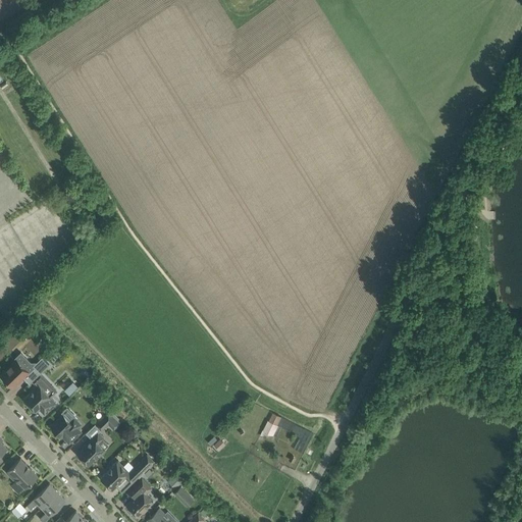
[(2,375),(0,377),(6,383),(8,382),(13,386),(23,376),(30,371),(29,370),(34,365),(34,364),(21,352),(20,352),(15,357),(15,358),(16,359),(1,374),(2,375)]
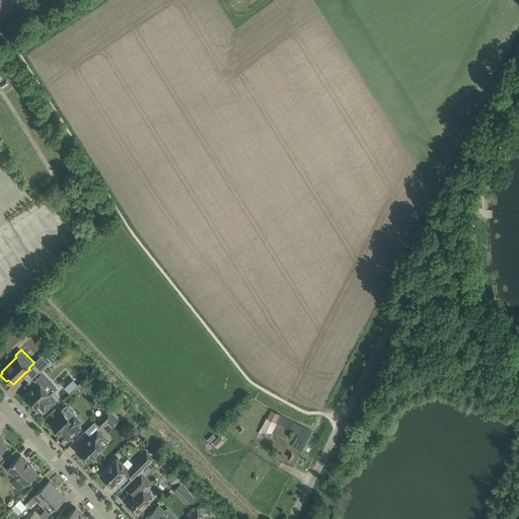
[(33,363),(41,371),(52,360),(45,353),(33,362),(33,363)]
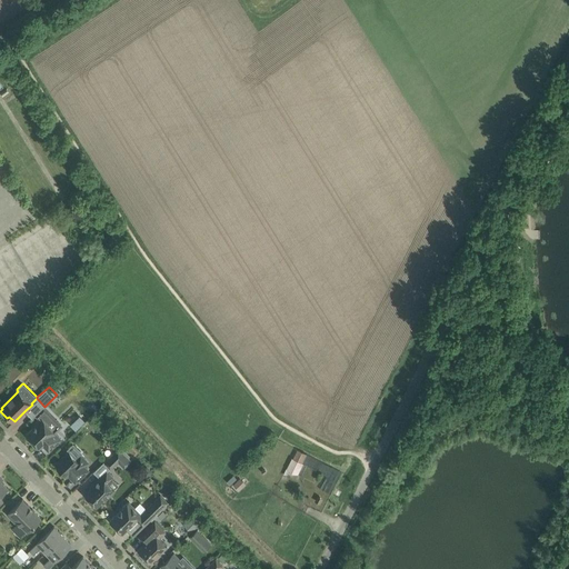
[(40,447),(43,443),(49,450),(61,439),(56,432),(56,431),(48,423),(50,422),(51,420),(51,418),(51,415),(50,412),(45,407),(36,415),(40,419),(32,426),(33,427),(27,433),(40,447)]
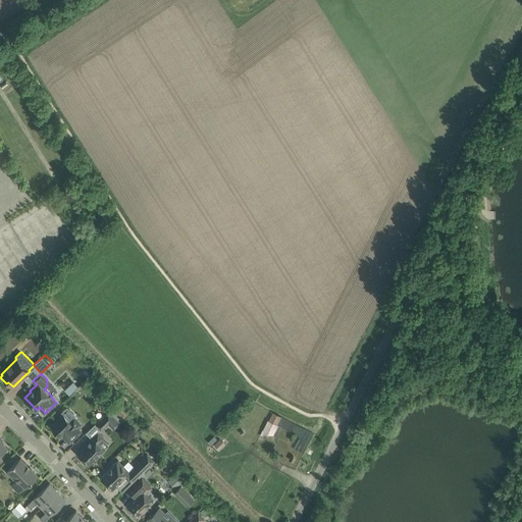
[(96,423),(103,429),(109,424),(113,428),(120,421),(109,410),(96,423)]
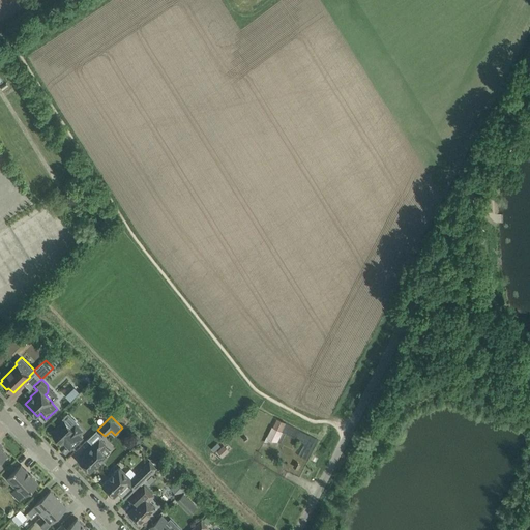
[(272,425),(267,436),(277,441),(283,432),(282,431),(285,424),(286,422),(277,418),(273,425),(273,427),(272,425)]
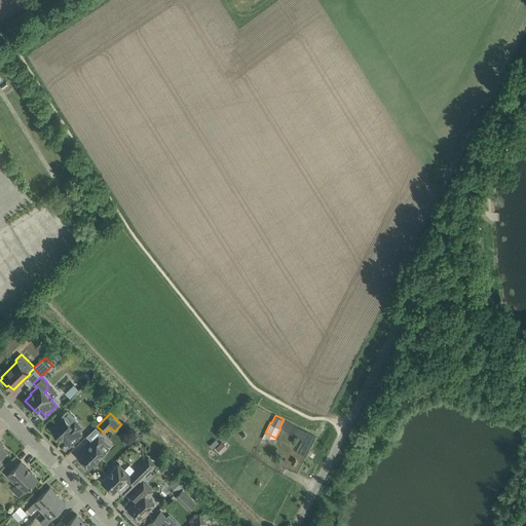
[(60,435),(70,445),(82,435),(78,430),(81,426),(75,420),(71,424),(64,417),(51,428),(59,436),(60,435)]
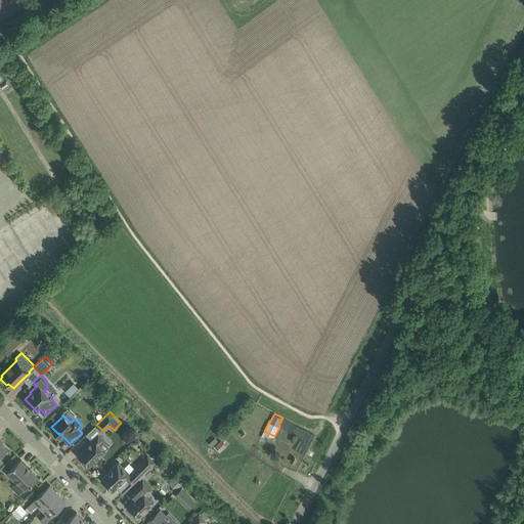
[(79,455),(88,465),(95,459),(96,461),(106,450),(99,443),(103,439),(98,434),(84,448),(85,449),(79,455)]
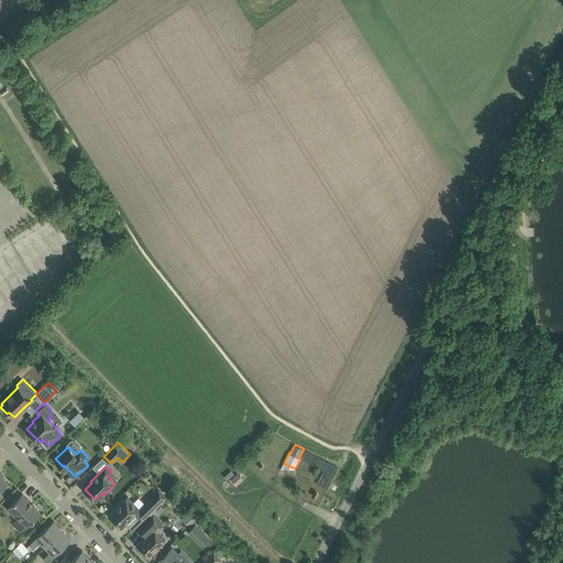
[(231,470),(224,476),(228,479),(234,474),(231,470)]
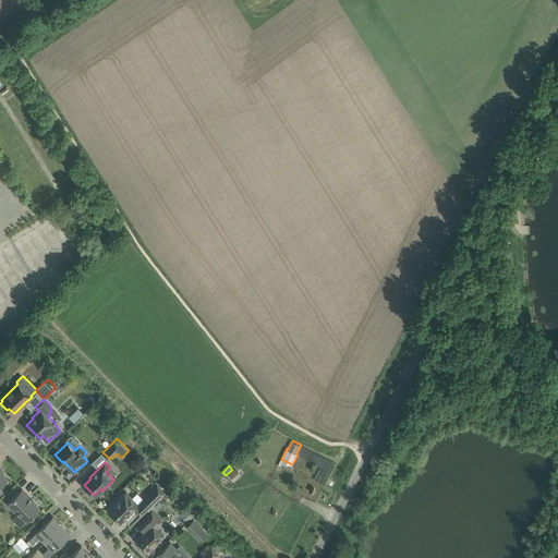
[(233,472),(229,475),(234,481),(239,477),(233,472)]
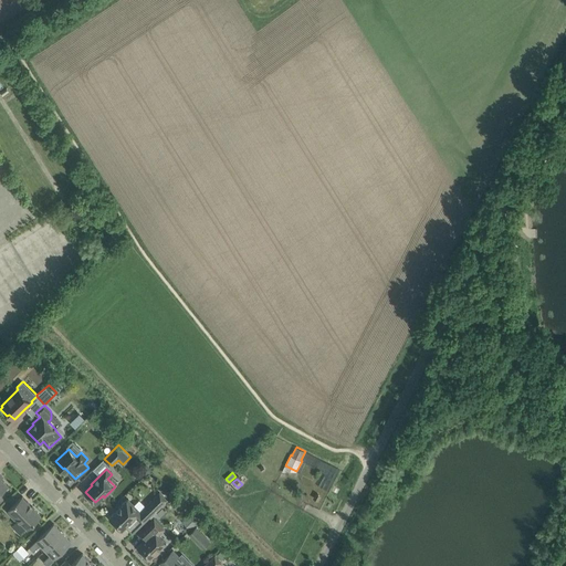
[(117,510),(109,517),(122,530),(126,525),(136,516),(143,523),(149,516),(168,499),(166,496),(160,492),(149,502),(140,511),(128,499),(117,510)]
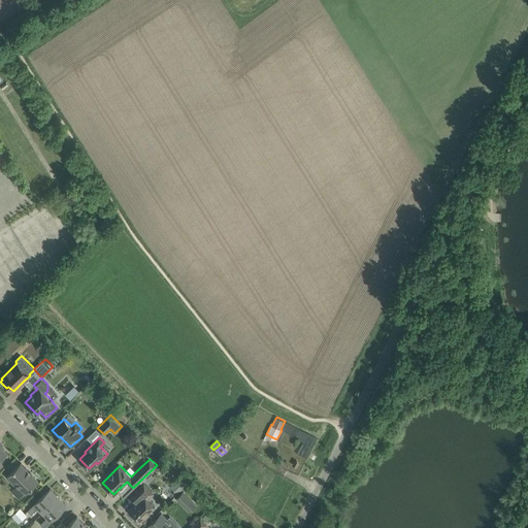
[(10,490),(19,498),(25,492),(26,493),(38,481),(21,462),(6,476),(15,486),(10,490)]
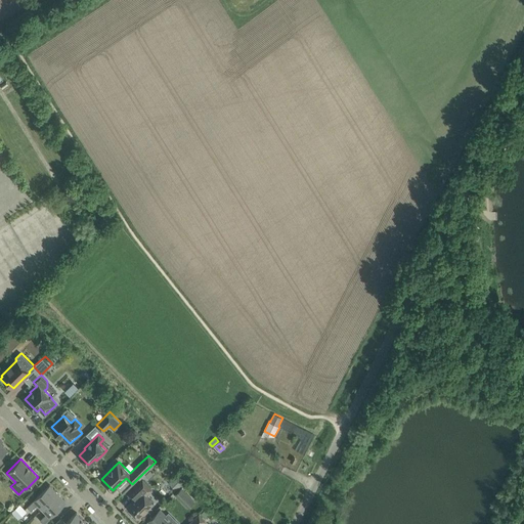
[(128,493),(129,494),(131,492),(136,497),(128,506),(139,517),(155,503),(146,494),(153,489),(143,479),(128,493)]
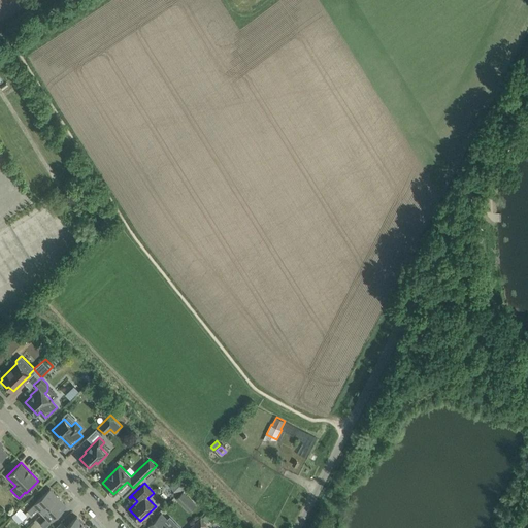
[(67,505),(51,488),(28,510),(32,514),(38,508),(46,518),(40,524),(44,527),(51,522),(67,505)]
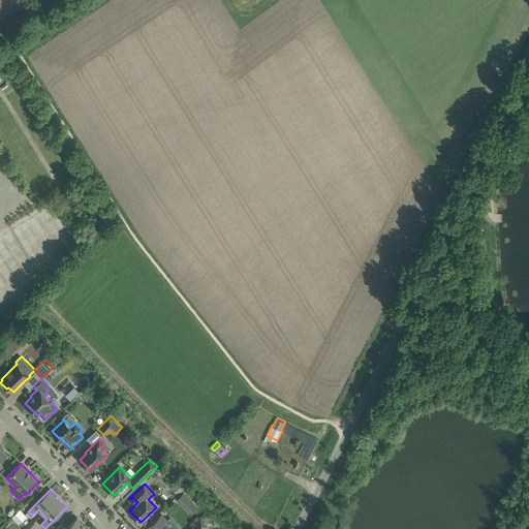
[(184,492),(177,498),(185,506),(191,499),(184,492)]
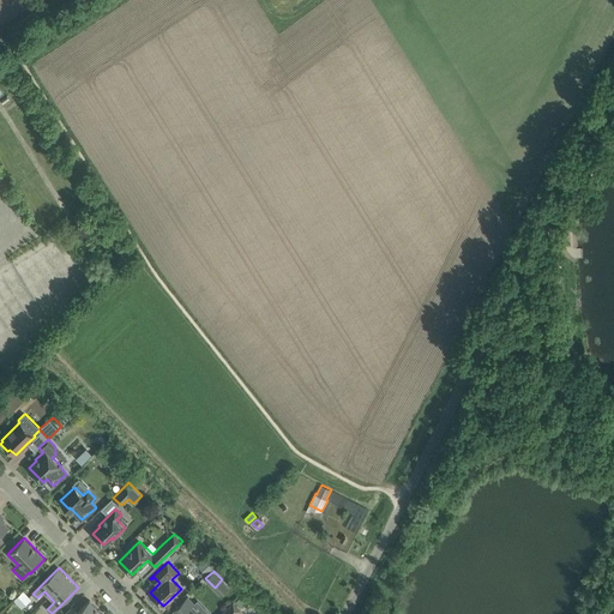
[(14,597),(22,607),(32,600),(25,590),(14,597)]
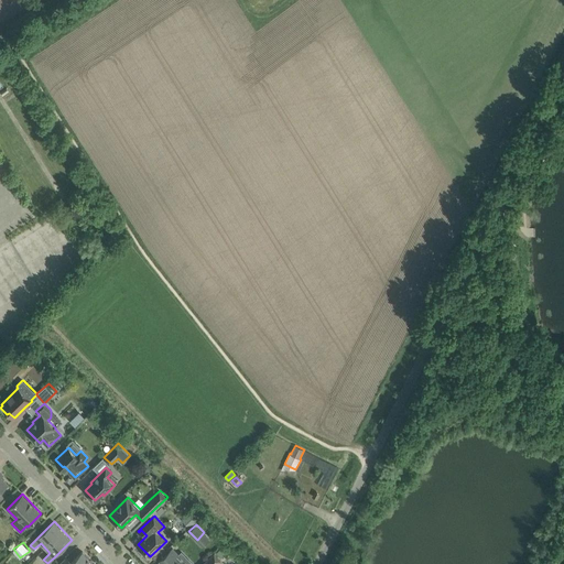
[(172,548),(160,560),(163,563),(182,563),(175,556),(179,554),(172,548)]
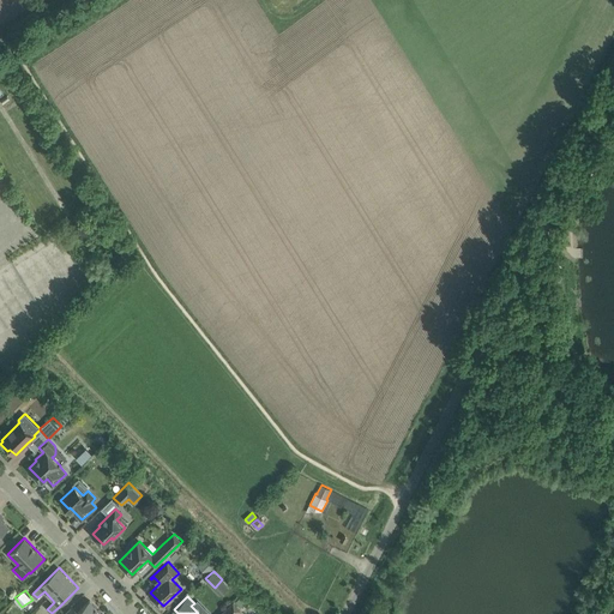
[(241,596),(235,601),(241,607),(246,601),(241,596)]
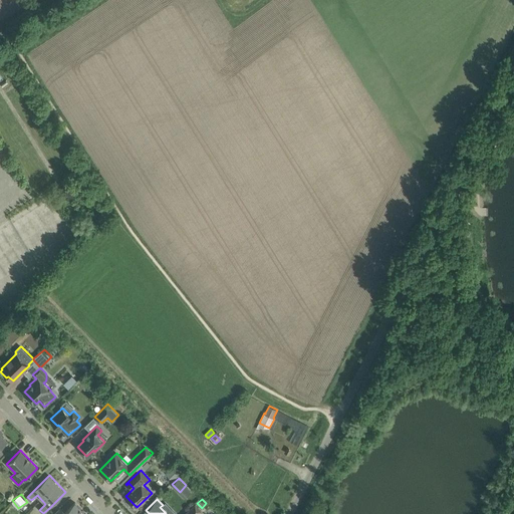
[(79,513),(83,511),(75,502),(62,513),(79,513)]
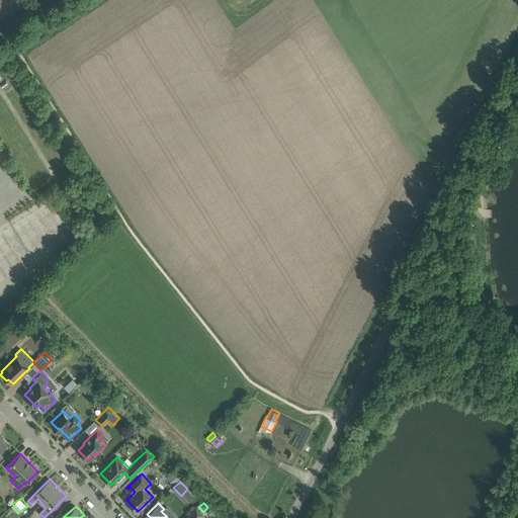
[(186,517),(198,517),(203,514),(197,508),(186,517)]
